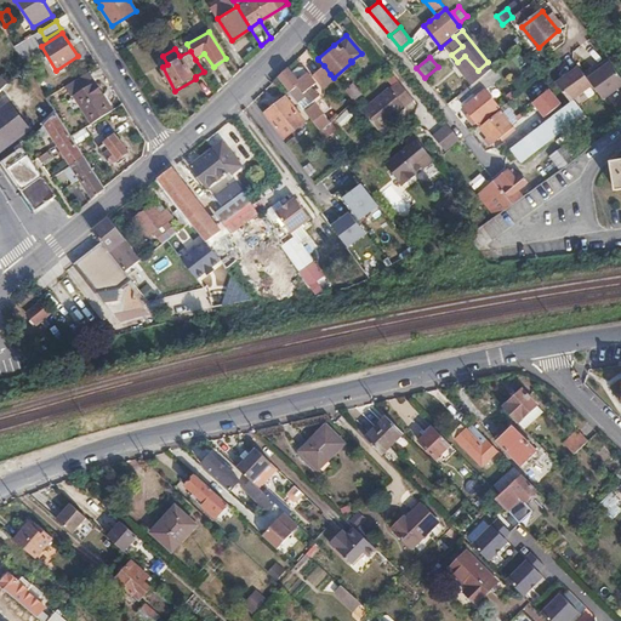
[(620,78),(609,62),(587,78),(598,92),(603,101),(620,86),(620,78)]
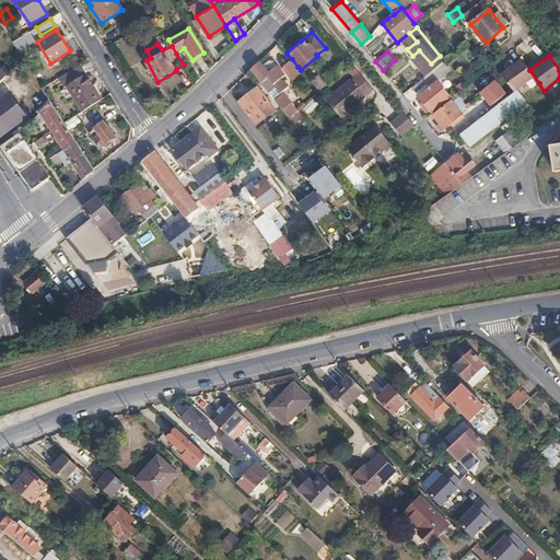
[(263,67),(258,61),(249,69),(267,92),(275,86),(272,83),(276,81),(278,84),(282,81),(280,78),(283,74),(271,59),(263,67)]
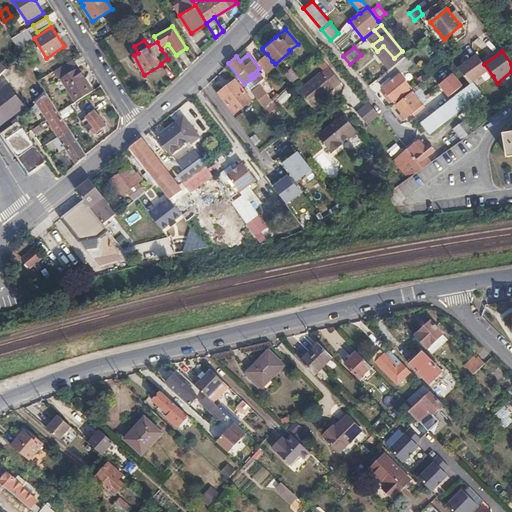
[(265,72),(275,64),(272,61),(267,54),(264,56),(257,62),(265,72)]
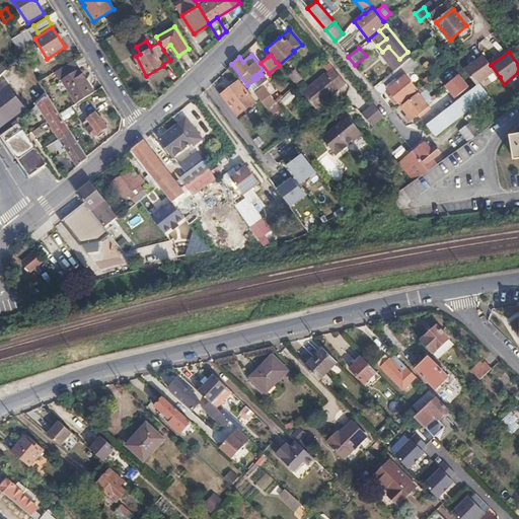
[(500,77),(491,65),(483,55),(464,69),(476,85),(479,83),(484,89),(500,77)]
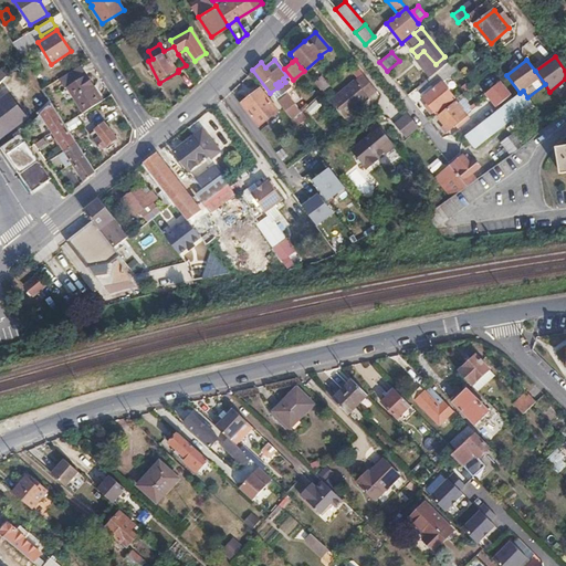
[(430,75),(437,73),(435,64),(427,66),(430,75)]
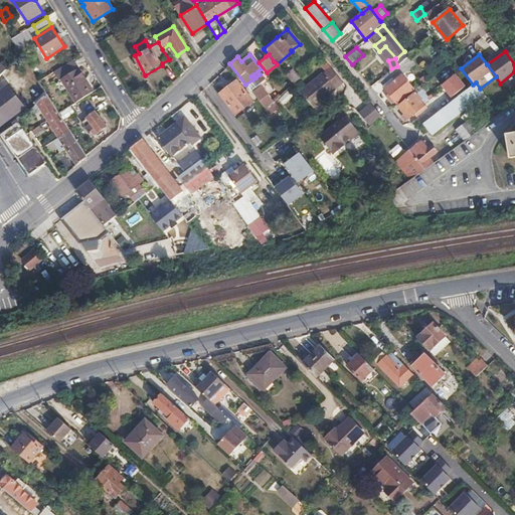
[(75,102),(93,92),(72,59),(53,71),(59,80),(61,79),(75,102)]
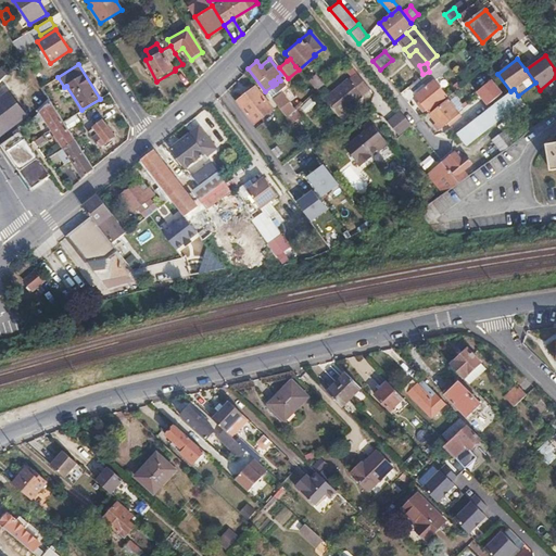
[(361,95),(369,88),(355,72),(348,79),(346,77),(321,97),(338,116),(362,96),(361,95)]
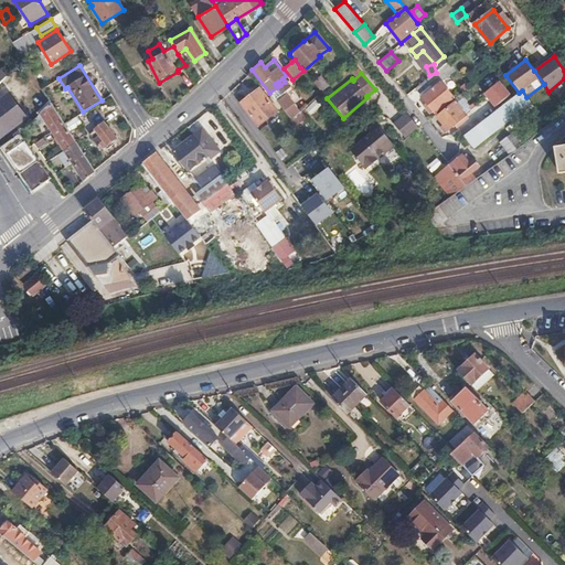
[(327,85),(326,82),(319,75),(311,80),(320,91),(327,85)]
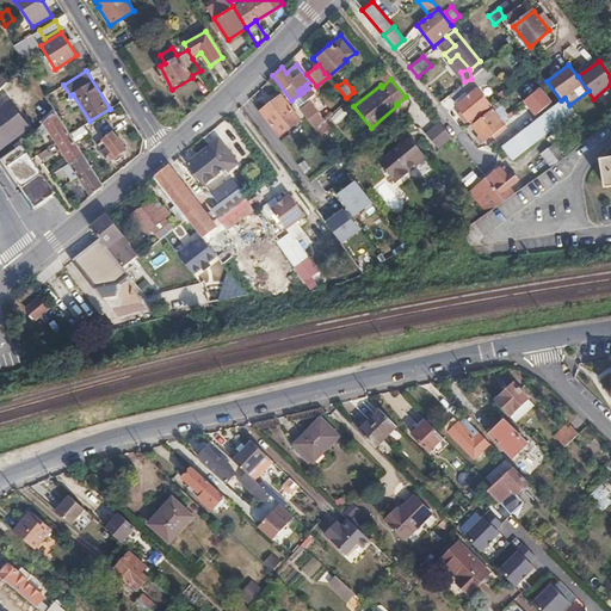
[(476,107),(460,88),(449,97),(462,112),(458,116),(464,124),(469,121),(470,123),(487,110),(481,103),(476,107)]
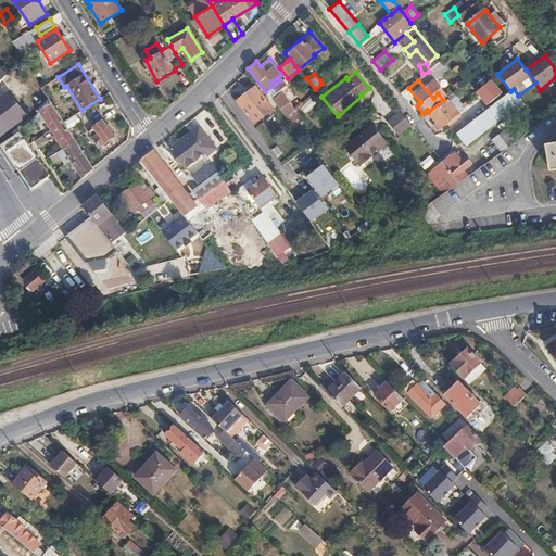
[(254,124),(273,110),(254,86),(237,101),(254,124)]
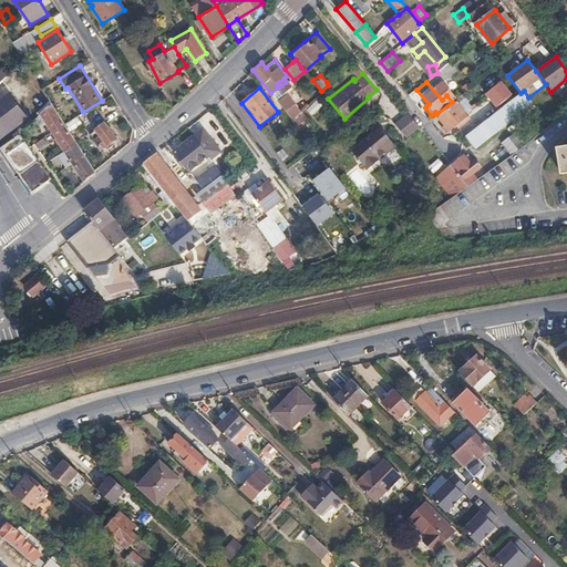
[(471,111),(481,124),(515,98),(507,89),(486,105),(484,101),(471,111)]
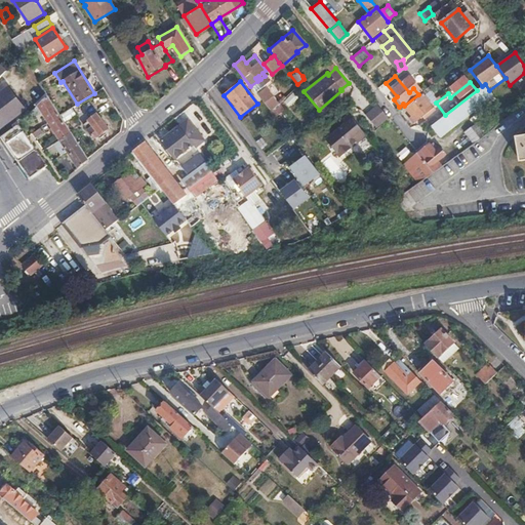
[(438,136),(491,96),(483,86),(477,90),(445,115),(430,126),(438,136)]
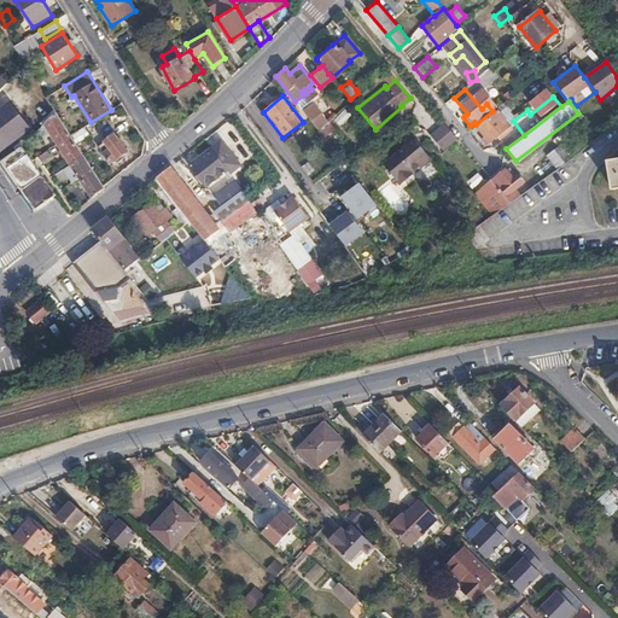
[(302,110),(308,118),(318,111),(312,103),(302,110)]
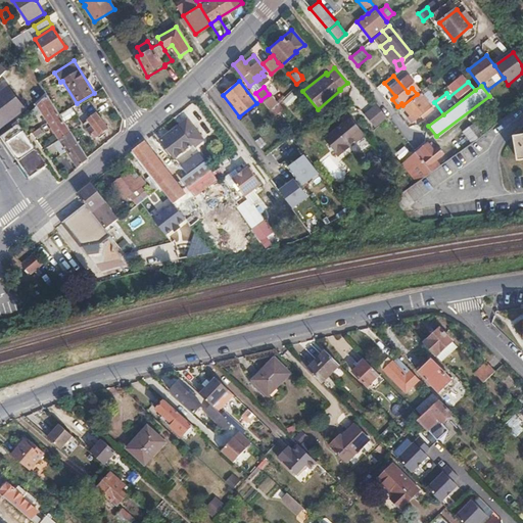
[(0,94),(0,135),(2,139),(17,124),(28,113),(8,88),(0,94)]
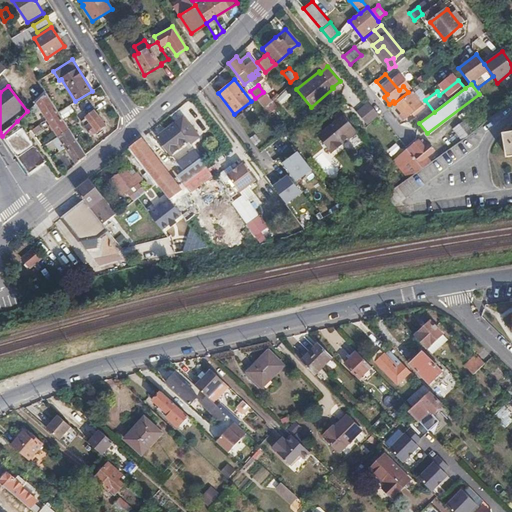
[(287,89),(277,97),(282,103),(292,96),(287,89)]
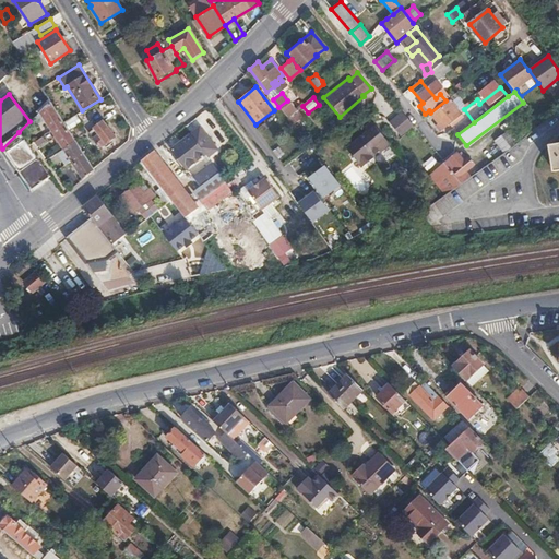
[(93,170),(93,168),(63,122),(50,102),(30,121),(19,132),(31,147),(40,141),(31,128),(44,117),(83,179),(93,170)]
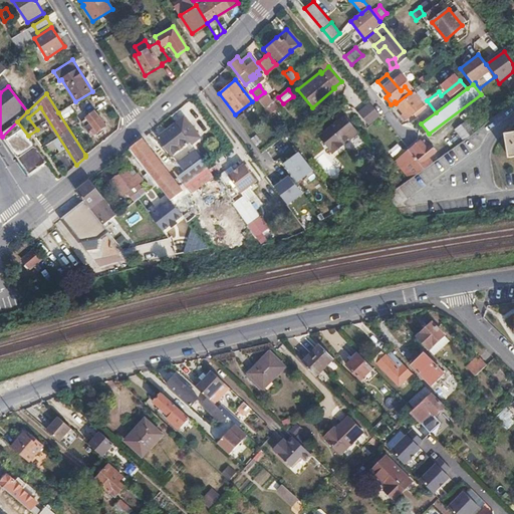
[(426,108),(415,94),(401,104),(411,116),(417,111),(419,113),(426,108)]
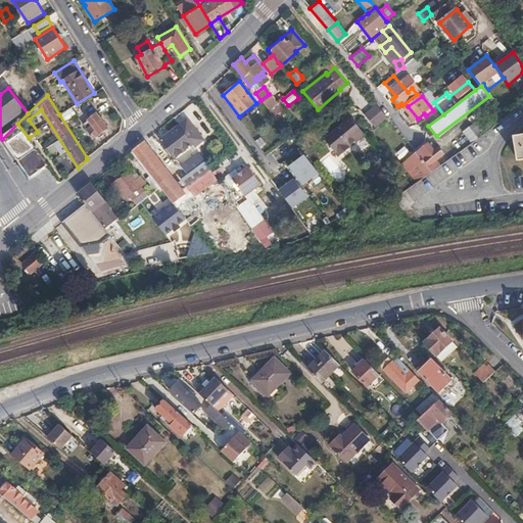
[(376,127),(388,117),(378,105),(366,115),(376,127)]
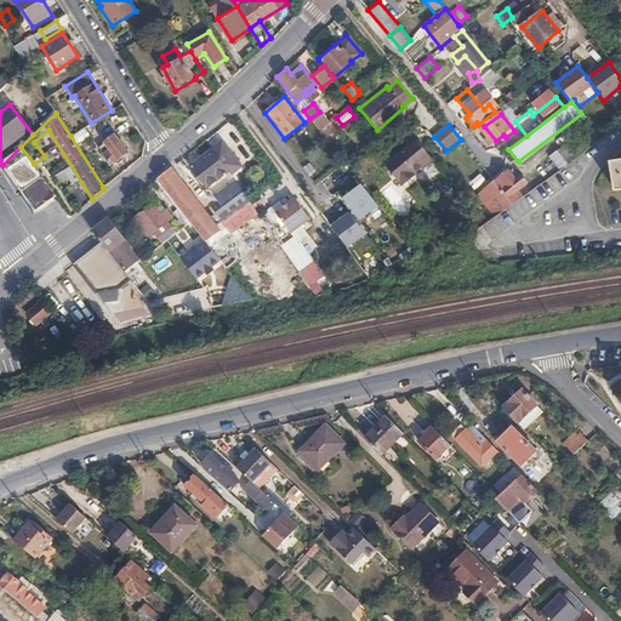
[(74,136),(80,143),(90,135),(84,127),(74,136)]
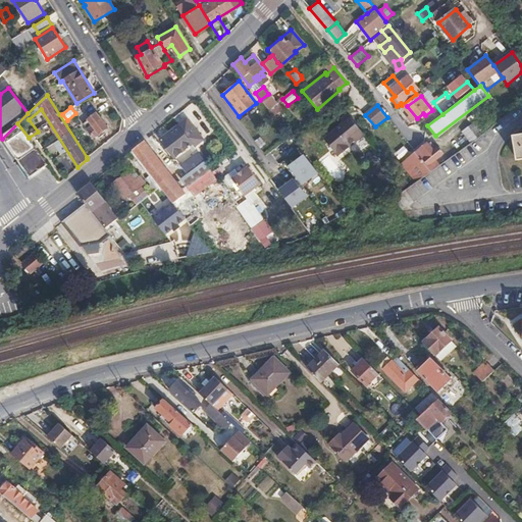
[(82,123),(93,138),(106,126),(95,113),(82,123)]
